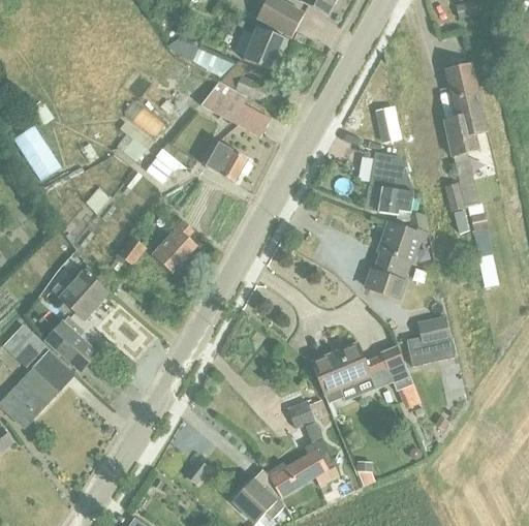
[(290,36),(304,12),(281,0),(265,0),(256,18),(290,36)]
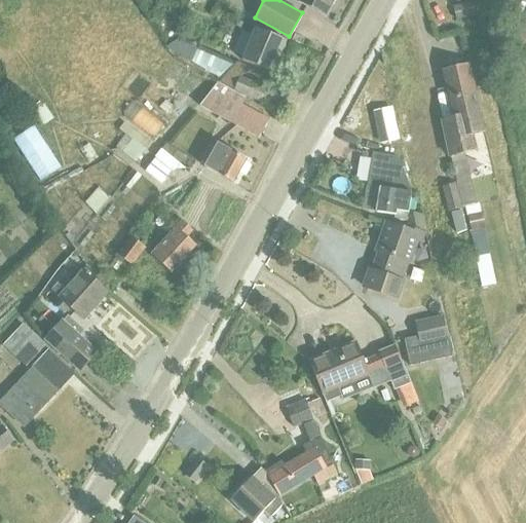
[(297,0),(311,7),(325,15),(332,2),(333,2),(334,0),(297,0)]
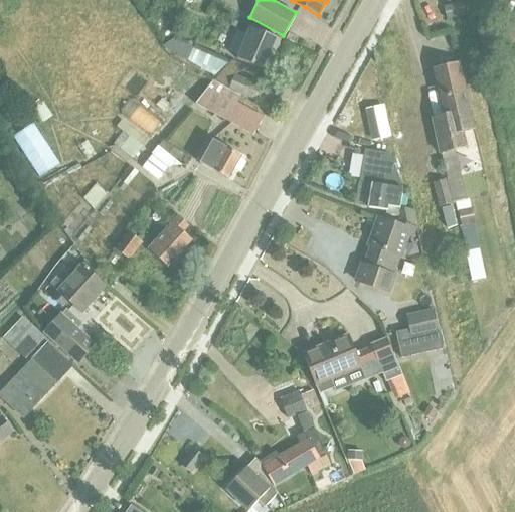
[(471,12),(468,0),(460,0),(444,4),(447,18),(471,12)]
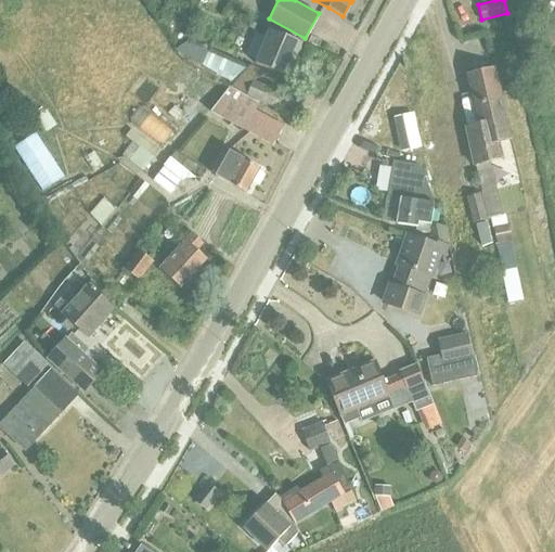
[(551,46),(554,45),(554,17),(544,21),(551,46)]
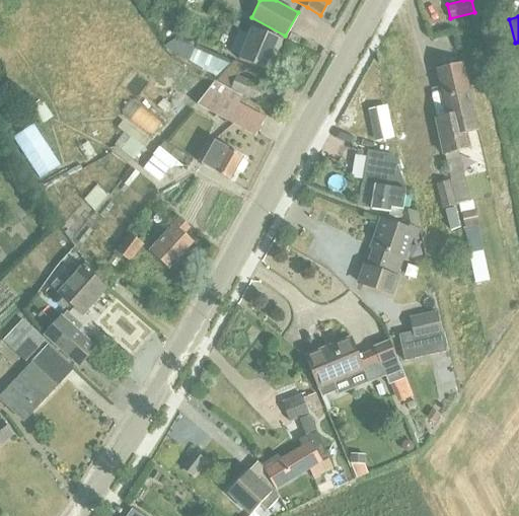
[(479,21),(485,43),(500,39),(495,17),(479,21)]
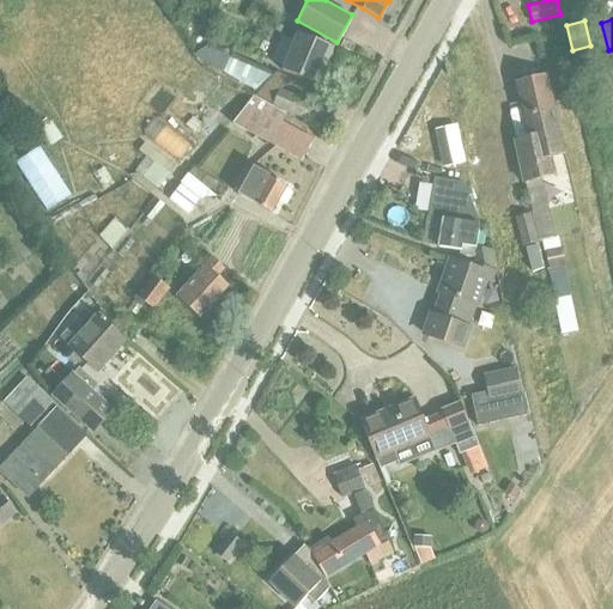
[(298,31),(283,68),(317,83),(333,46),(298,31)]
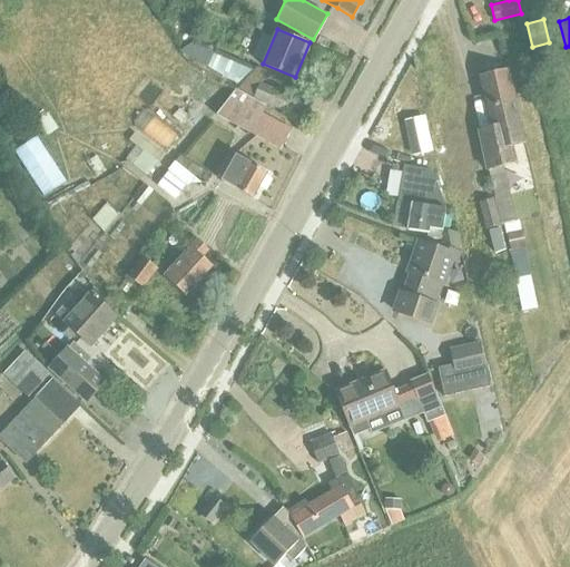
[(254,69),(252,68),(190,41),(180,49),(242,85),(239,87),(253,96),(282,108),(288,95),(259,82),(265,70),(256,66),(254,69)]
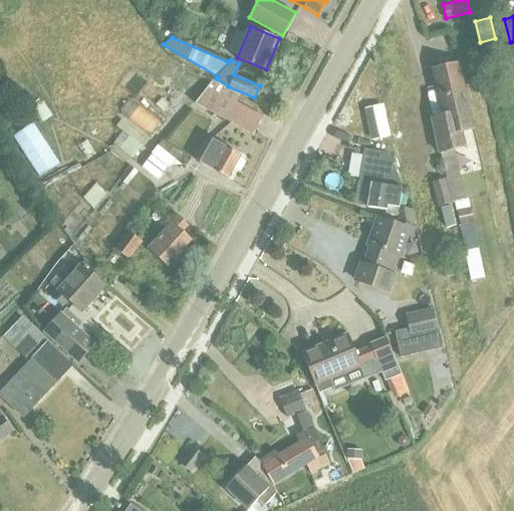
[(458,62),(439,66),(448,104),(442,105),(444,113),(432,116),(440,151),(454,147),(450,133),(473,128),(458,62)]
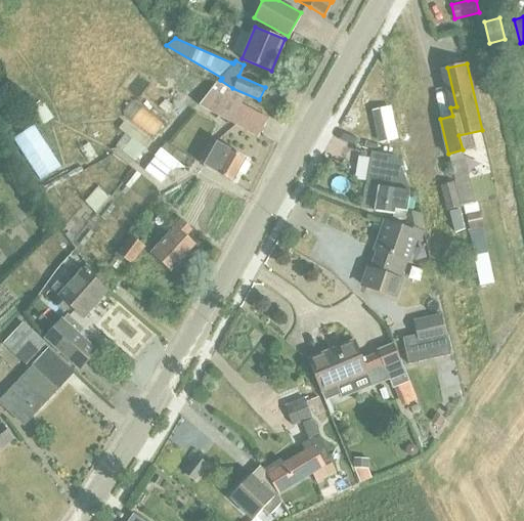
[(243,95),(228,87),(217,81),(200,103),(258,136),(267,119),(238,102),(243,95)]
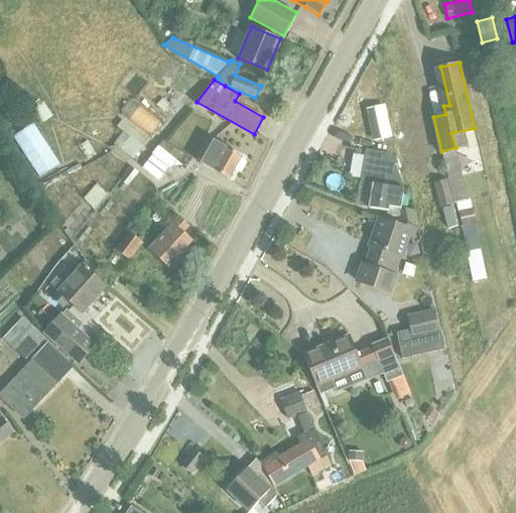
[(138,92),(123,107),(149,133),(164,118),(138,92)]
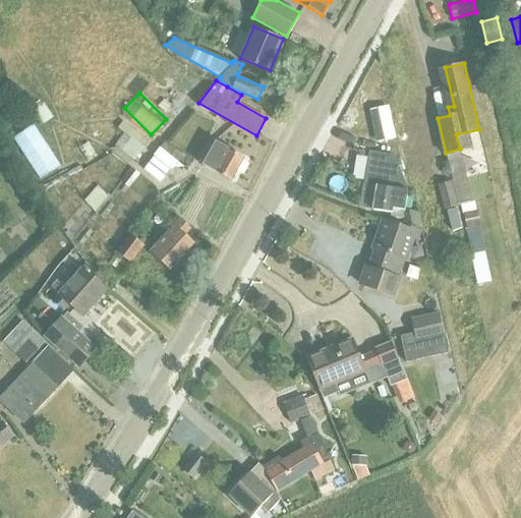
[(33,110),(27,113),(34,121),(38,118),(41,123),(53,115),(44,101),(33,109),(33,110)]
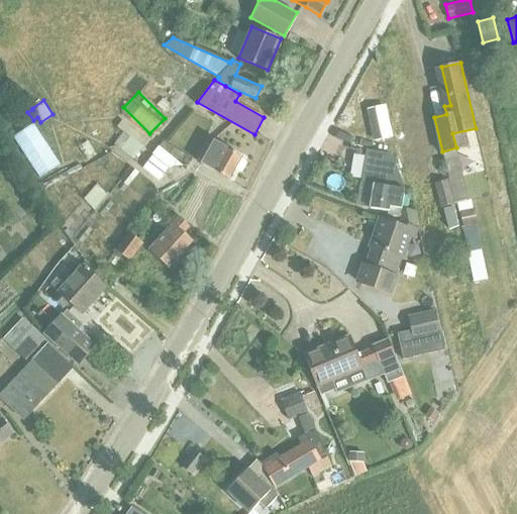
[(390,140),(383,110),(373,113),(379,142),(390,140)]
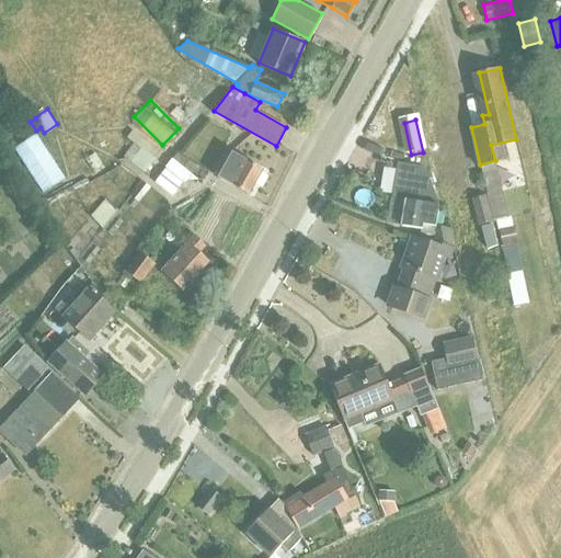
[(127,159),(145,172),(161,150),(133,128),(127,136),(138,145),(127,159)]
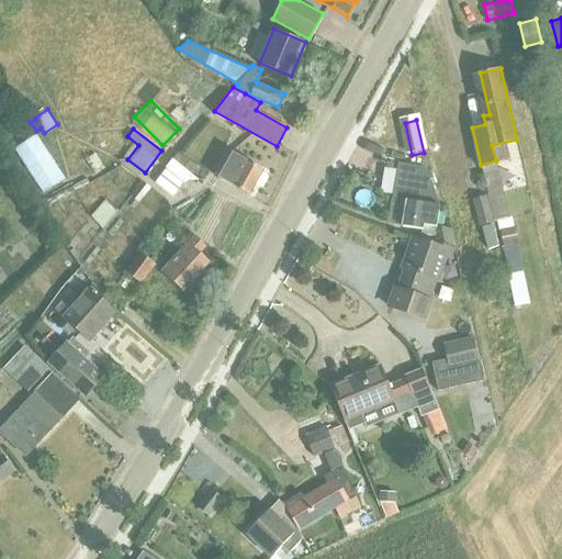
[(14,147),(44,191),(66,178),(36,133),(14,147)]
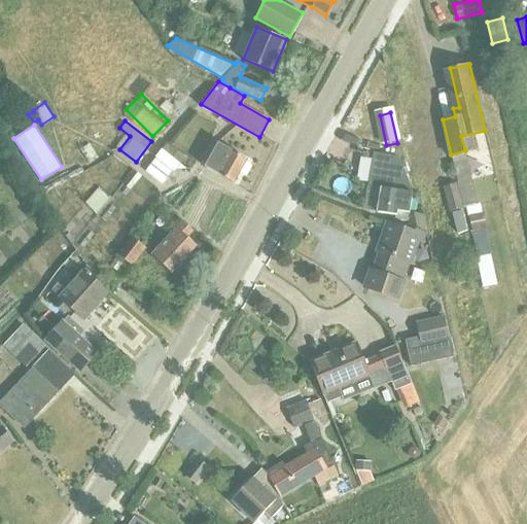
[(147,166),(170,183),(189,160),(167,142),(147,166)]
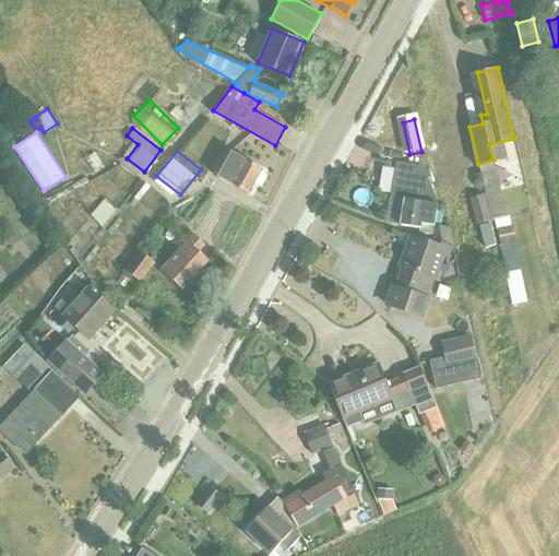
[(262,167),(244,157),(232,151),(217,176),(248,193),(262,167)]
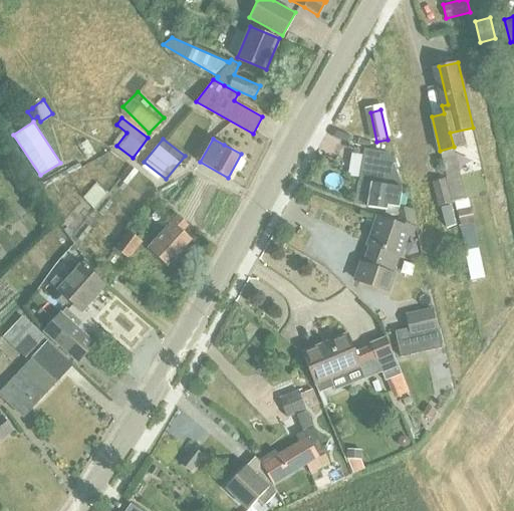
[(358,180),(370,182),(367,206),(386,209),(384,213),(398,215),(402,187),(389,153),(363,149),(358,180)]
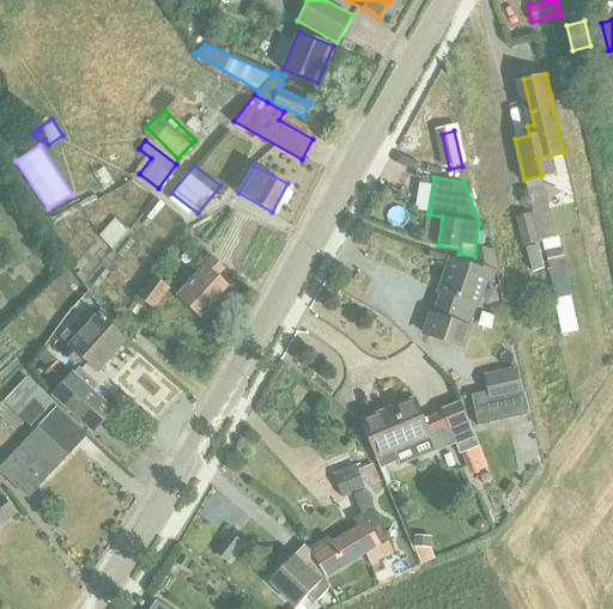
[(516,215),(525,244),(539,241),(532,212),(516,215)]
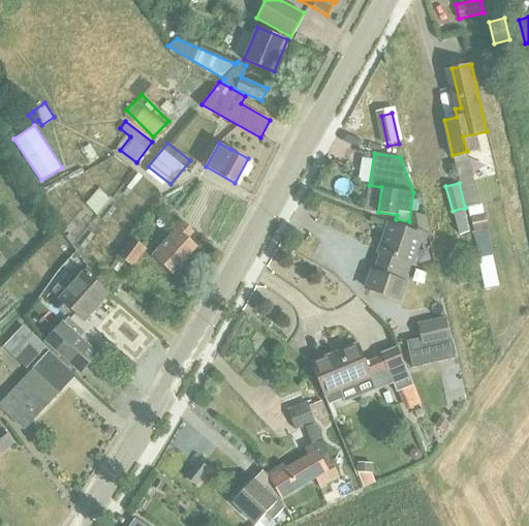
[(87,203),(97,214),(111,198),(99,187),(87,203)]
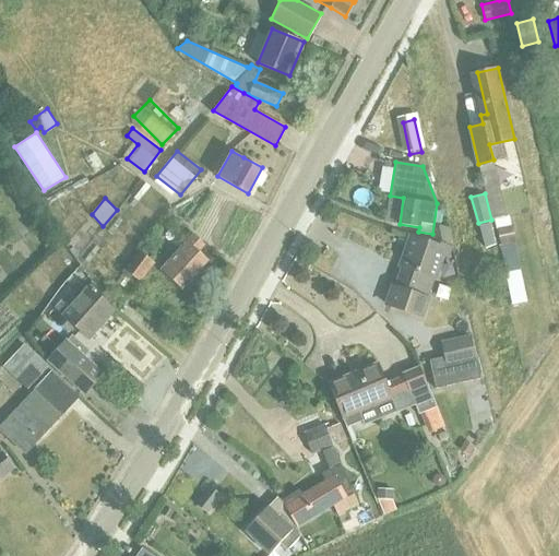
[(141,234),(147,221),(127,209),(119,222),(141,234)]
